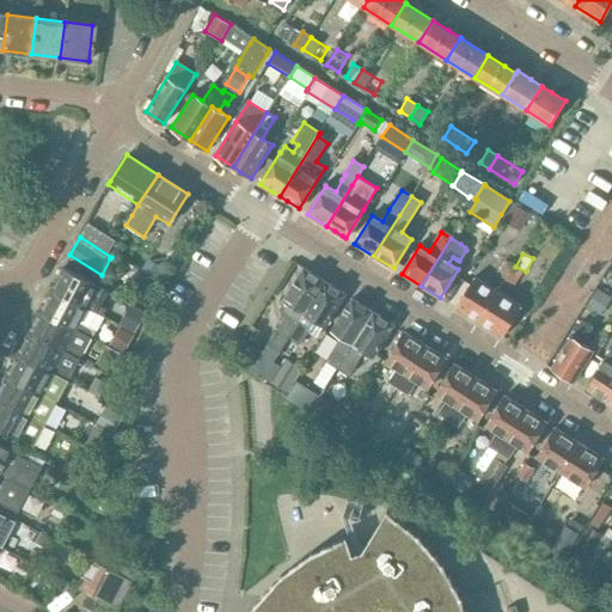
[(506,280),(514,267),(506,262),(497,275),(506,280)]
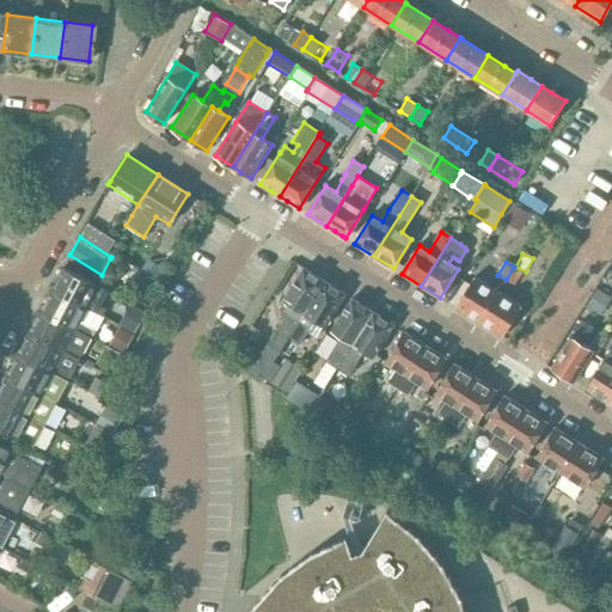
[(97,312),(103,316),(106,307),(99,305),(108,291),(99,285),(63,267),(53,289),(97,312)]
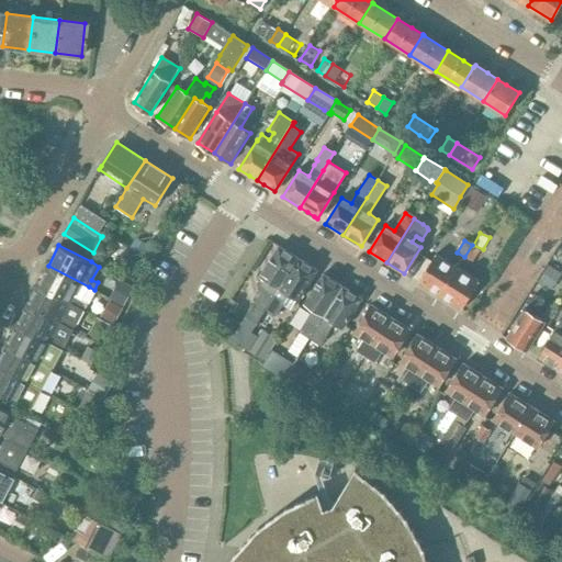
[(298,257),(278,245),(259,274),(258,278),(261,292),(246,316),(256,323),(266,308),(298,257)]
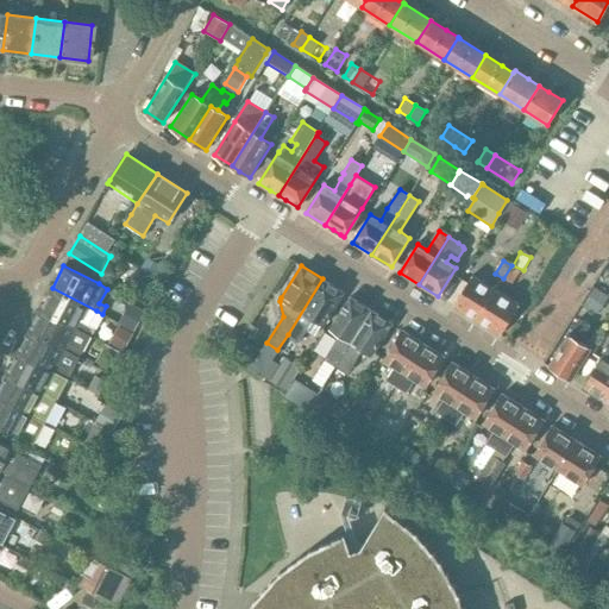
[(512,265),(503,278),(512,284),(520,270),(512,265)]
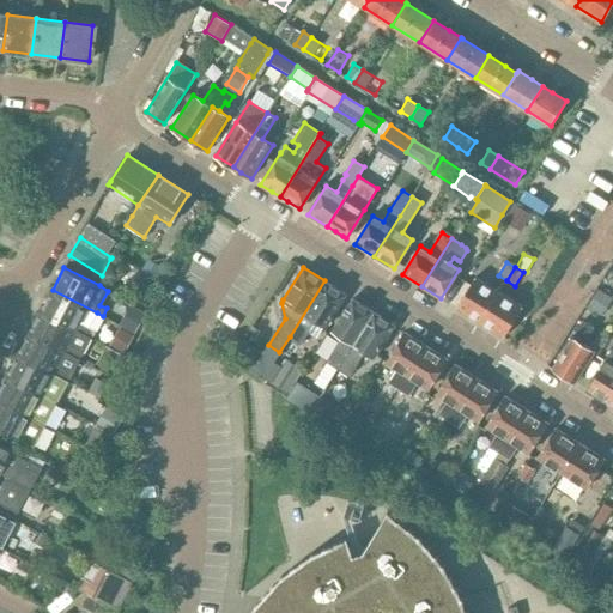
[(146,299),(157,279),(141,271),(131,291),(146,299)]
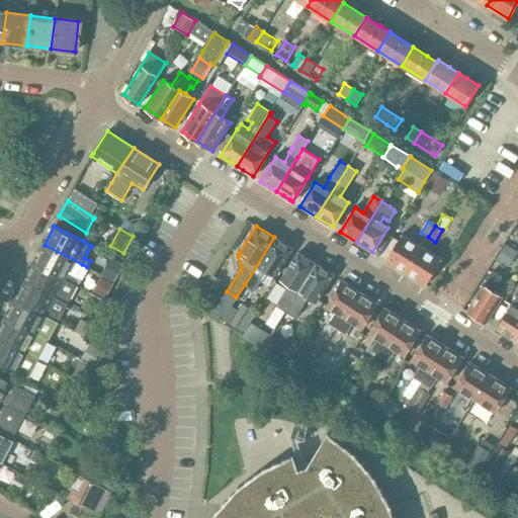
[(385,260),(405,273),(421,247),(402,235),(385,260)]
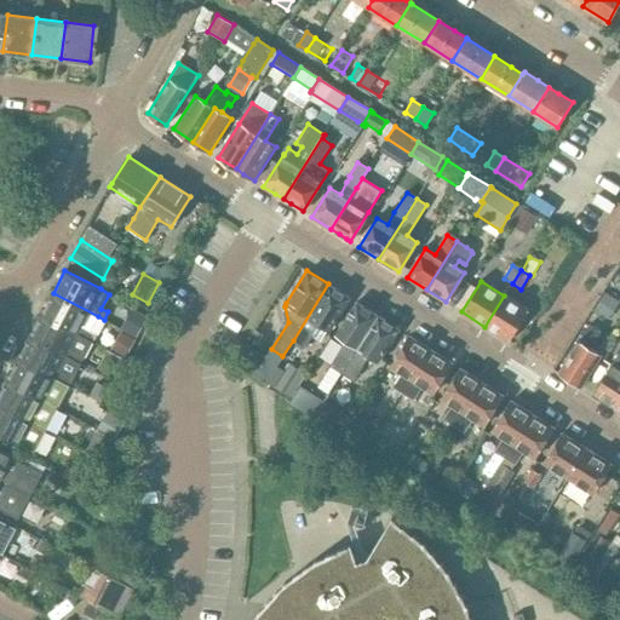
[(350,297),(328,283),(293,340),(304,348),(320,323),(329,331),(350,297)]
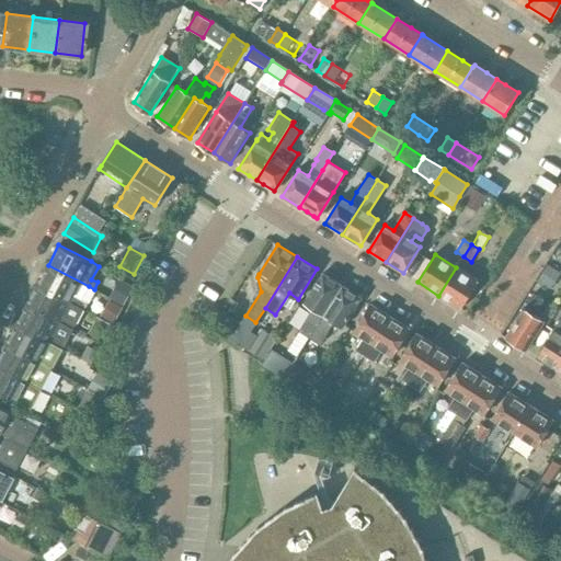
[(547,264),(536,281),(549,288),(559,273),(547,264)]
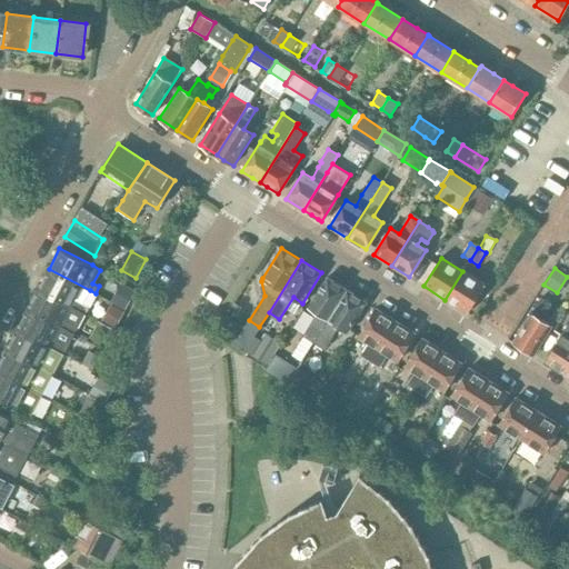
[(49,269),(38,289),(85,313),(88,307),(83,303),(90,290),(49,269)]
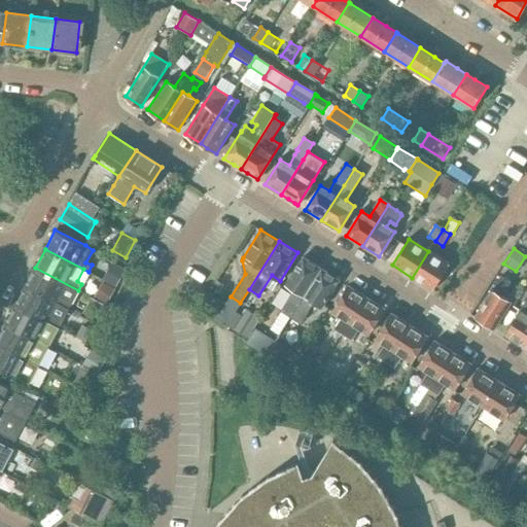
[(412,278),(432,290),(449,265),(428,251),(412,278)]
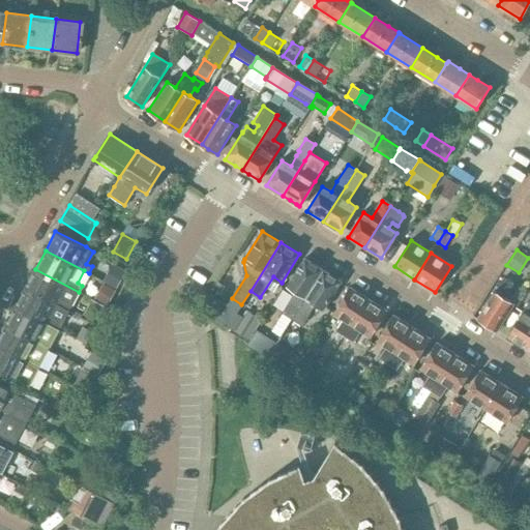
[(323,269),(304,258),(287,286),(295,291),(282,313),(292,319),(323,269)]
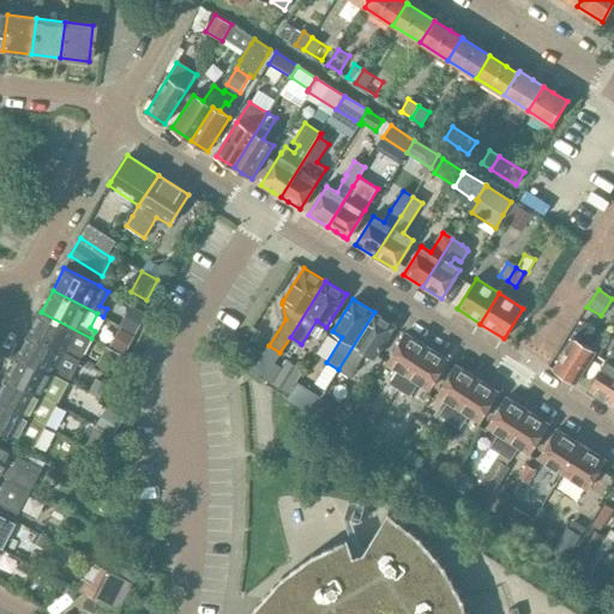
[(133,306),(121,329),(133,335),(146,313),(133,306)]
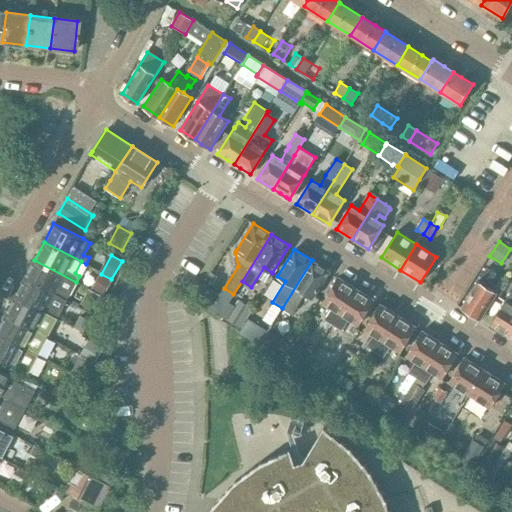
[(34,260),(25,278),(67,300),(76,282),(34,260)]
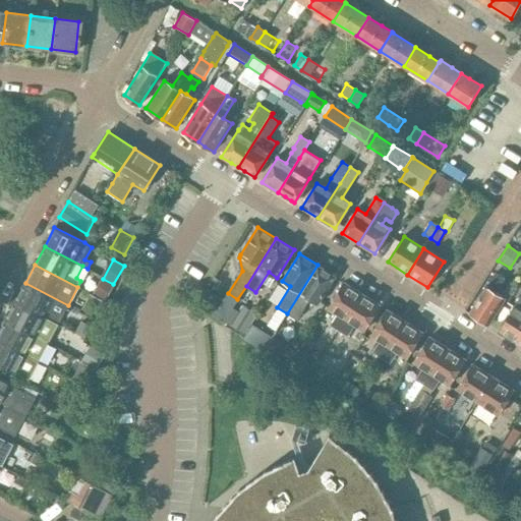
[(335,276),(317,265),(287,313),(297,320),(310,298),(317,303),(335,276)]
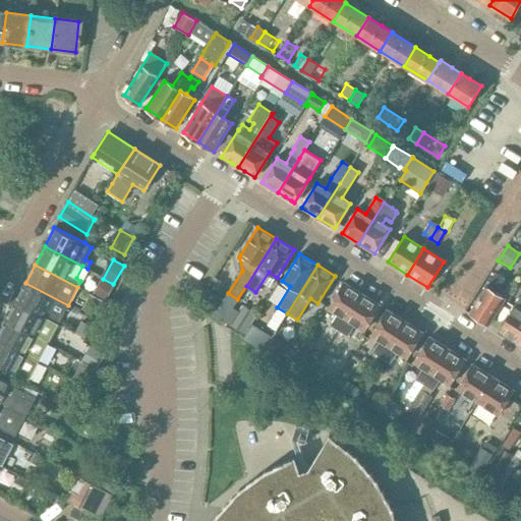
[(469,313),(487,325),(505,299),(496,293),(505,279),(496,273),(469,313)]
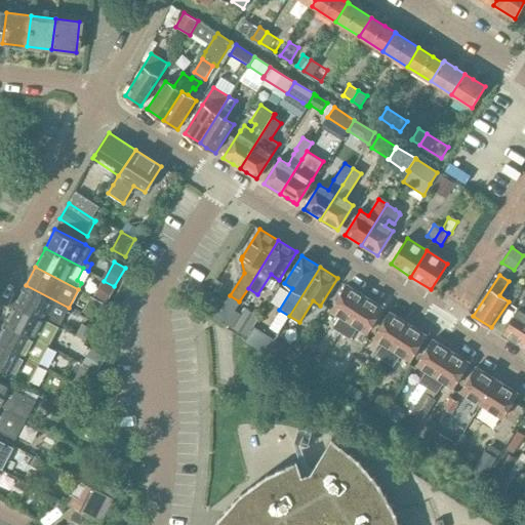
[(104,281),(93,298),(105,304),(114,286),(104,281)]
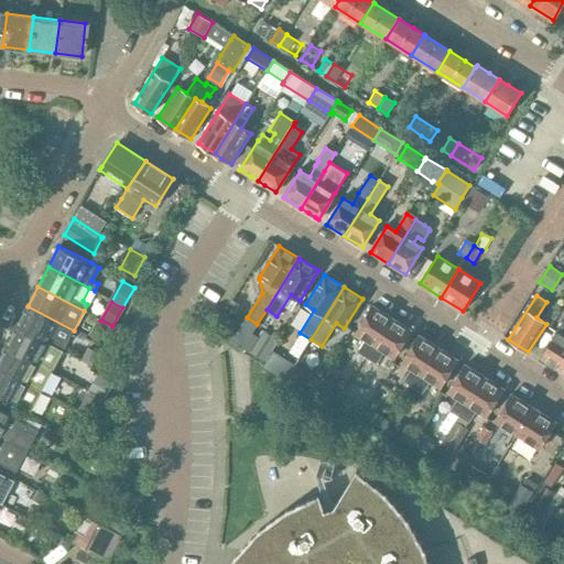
[(392,317),(372,305),(355,333),(366,339),(358,350),(362,354),(361,355),(366,358),(392,317)]
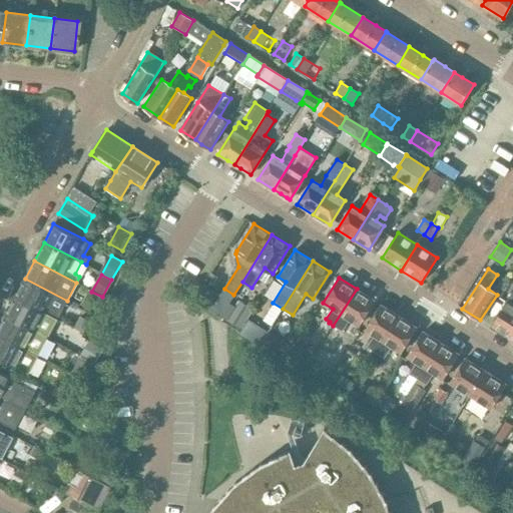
[(25,279),(15,297),(57,319),(67,301),(25,279)]
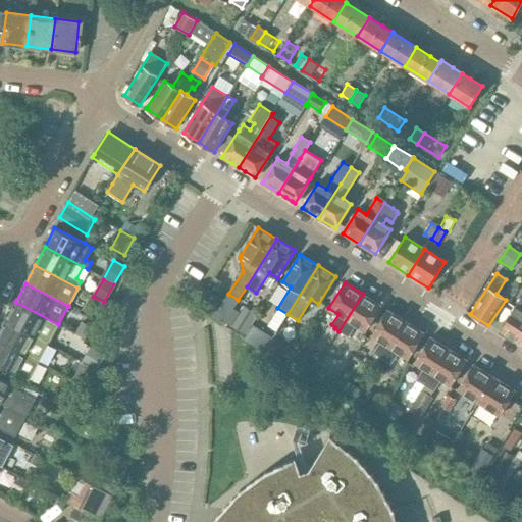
[(380,305),(363,294),(338,331),(343,333),(344,332),(349,336),(355,324),(364,330),(380,305)]
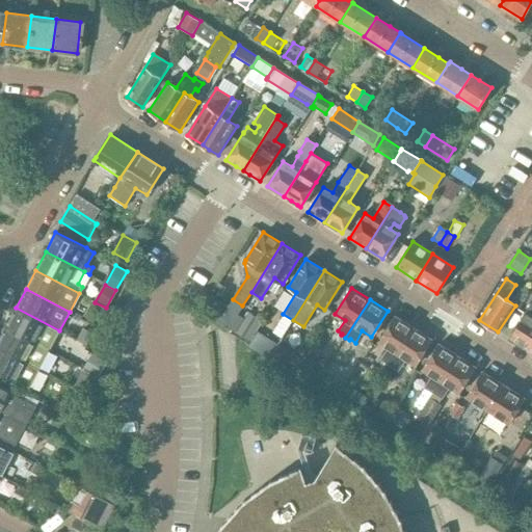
[(92,300),(84,315),(88,317),(92,310),(103,315),(106,308),(95,302),(92,300)]
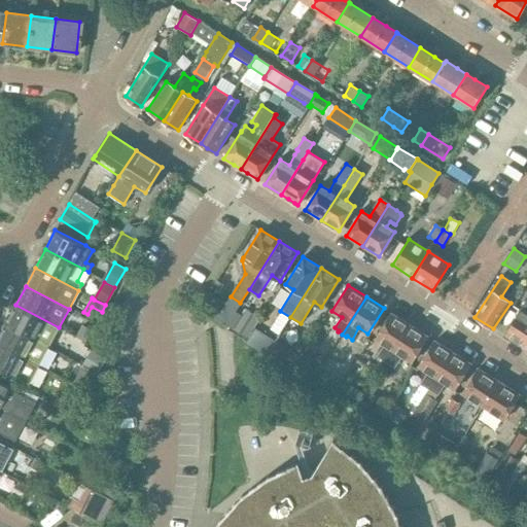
[(526,297),(503,336),(521,346),(526,335),(526,297)]
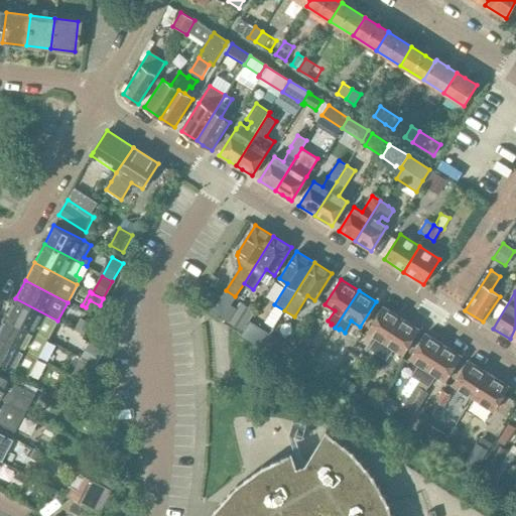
[(15,298),(6,316),(48,339),(57,320),(15,298)]
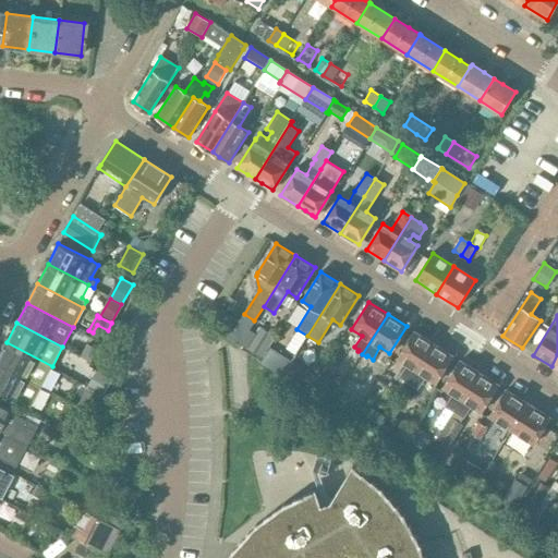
[(240,343),(257,353),(262,356),(275,337),(259,327),(254,336),(247,331),(240,343)]
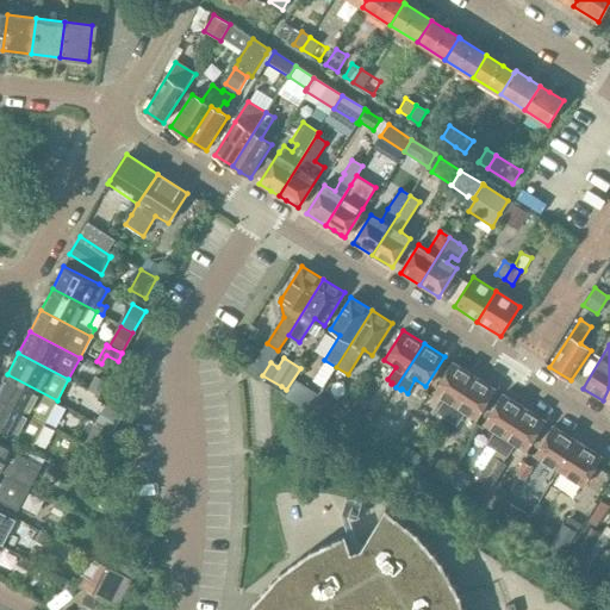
[(473,374),(453,361),(434,391),(444,398),(436,411),(442,415),(441,416),(446,419),(473,374)]
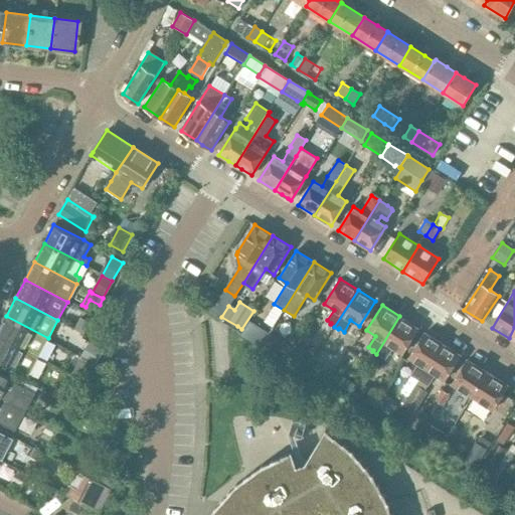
[(6,316),(0,326),(0,335),(38,356),(48,338),(6,316)]
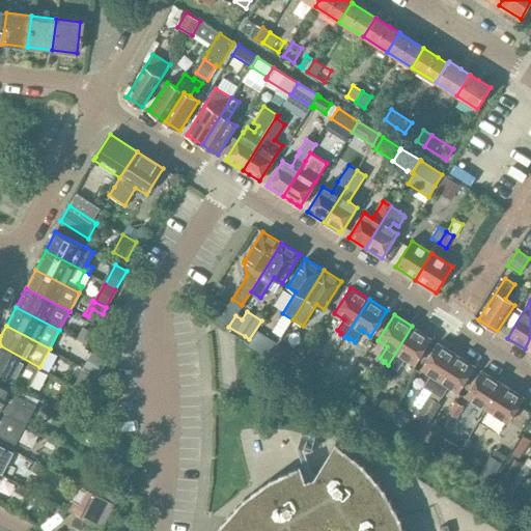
[(430,337),(412,326),(388,365),(391,367),(392,365),(397,368),(403,358),(414,363),(430,337)]
